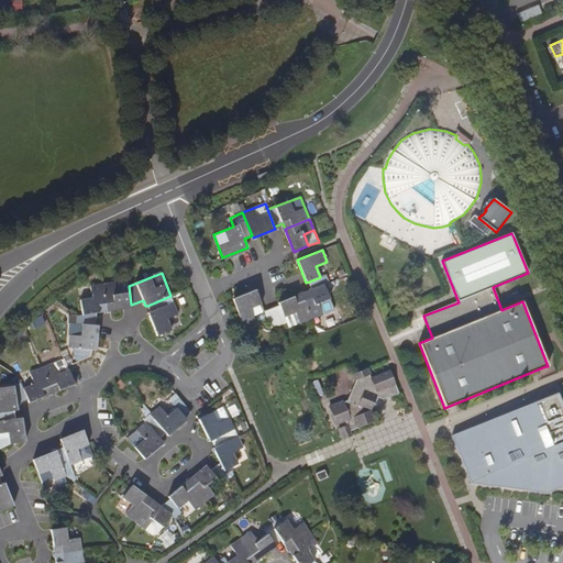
[(312,289),(301,294),(311,319),(323,315),(319,304),(330,299),(324,285),(329,283),(326,275),(320,277),(309,282),(312,289)]
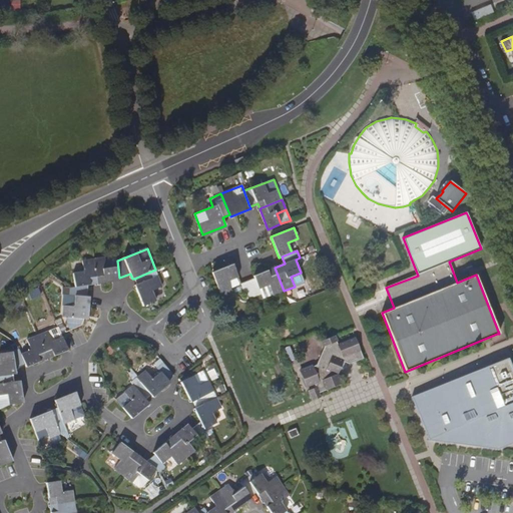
[(119,281),(119,278),(117,261),(113,263),(113,268),(106,269),(105,258),(93,259),(97,284),(119,281)]
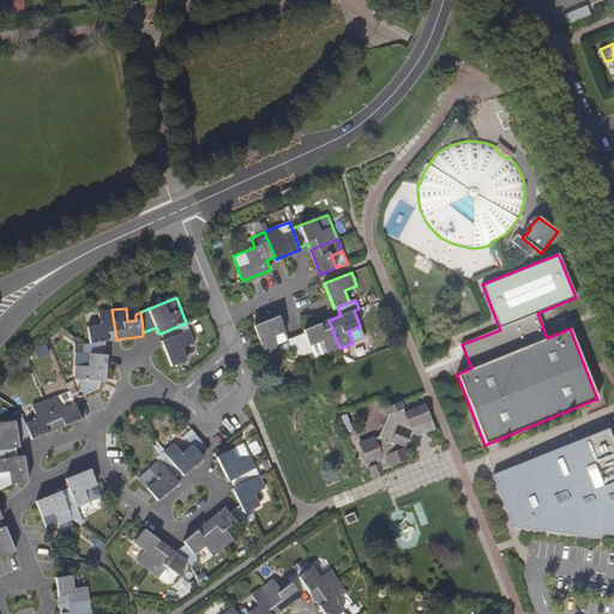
[(106,341),(116,339),(112,309),(86,313),(90,344),(84,344),(84,353),(90,354),(104,355),(106,341)]
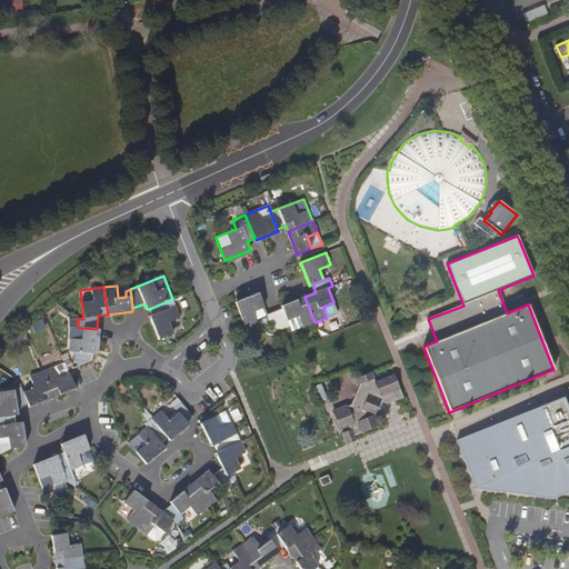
[(236,302),(246,328),(257,323),(252,311),(263,308),(258,293),(236,302)]
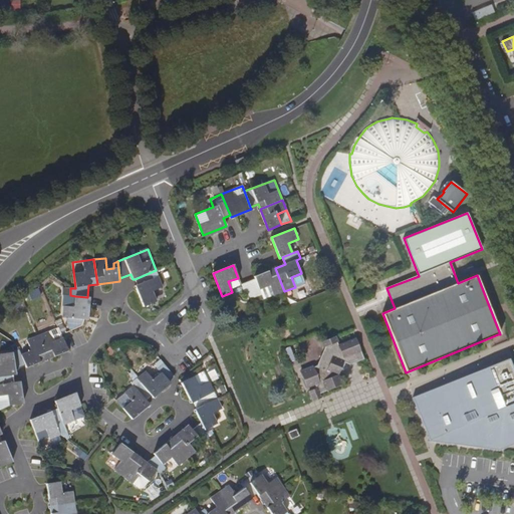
[(255,279),(248,282),(254,297),(261,294),(263,299),(284,291),(275,268),(254,277),(255,279)]
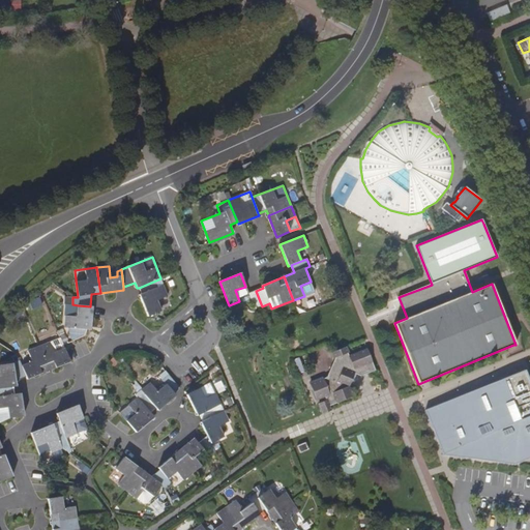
[(139,295),(148,317),(162,311),(157,300),(167,296),(160,278),(139,288),(141,295),(139,295)]
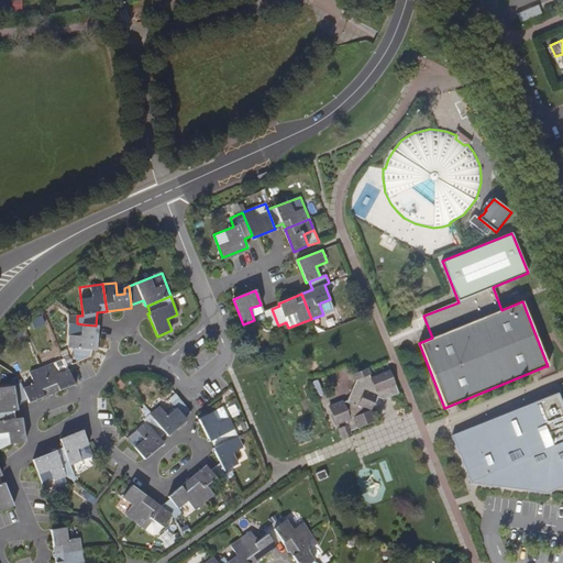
[(272,309),(264,311),(273,334),(280,331),(278,326),(272,309)]
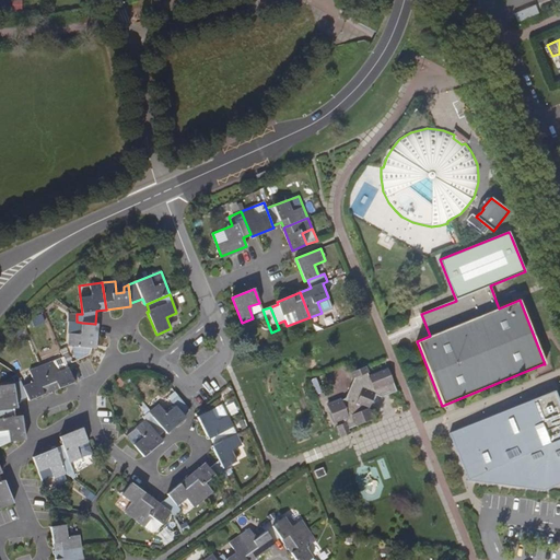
[(97,324),(95,324),(82,323),(81,335),(69,334),(68,346),(95,348),(97,324)]
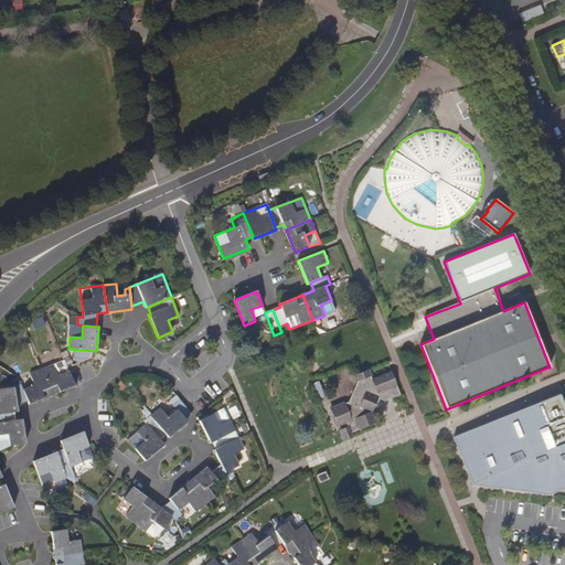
[(74,386),(68,372),(59,376),(53,366),(42,371),(51,395),(74,386)]
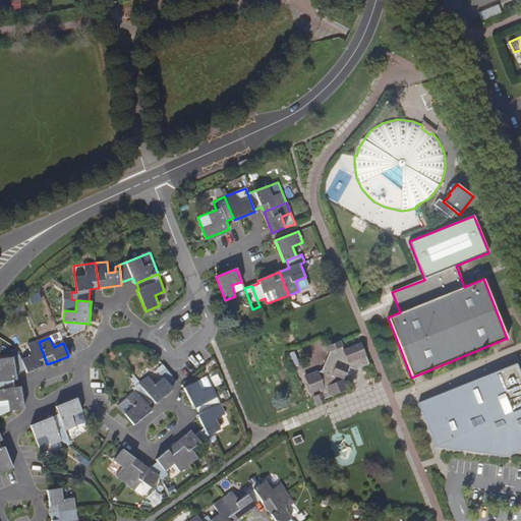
[(319,406),(327,402),(325,398),(348,388),(344,379),(346,373),(348,373),(351,367),(355,369),(369,363),(361,343),(344,350),(340,341),(332,344),(328,346),(330,351),(322,369),(305,377),(311,392),(320,389),(322,392),(314,396),(319,406)]
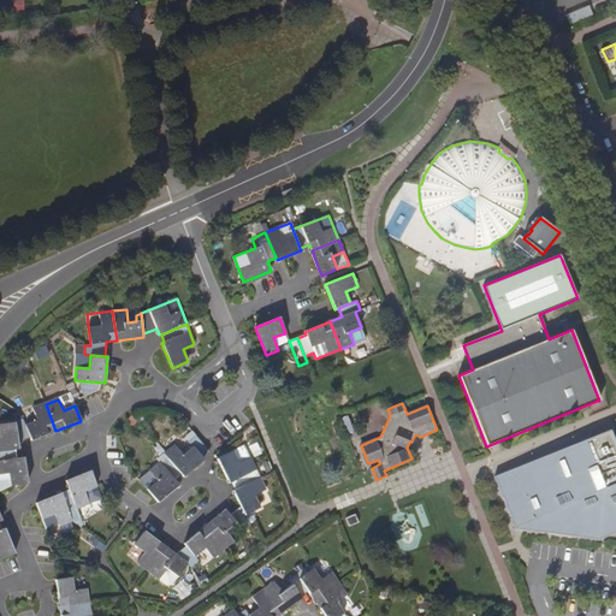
[(31,440),(55,431),(46,404),(34,408),(39,420),(25,426),(30,438),(31,440)]
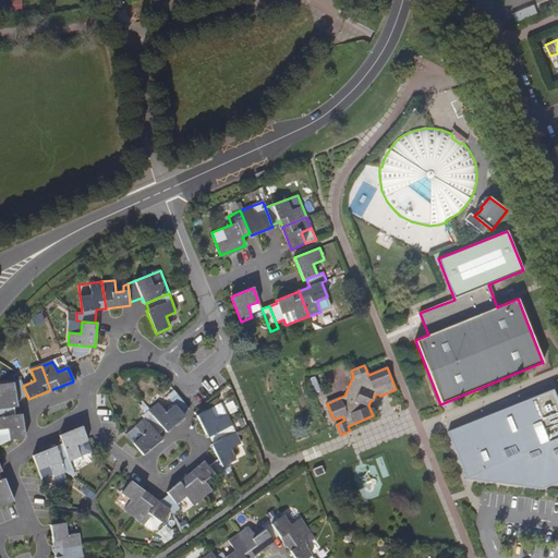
[(16,401),(27,397),(23,386),(21,380),(13,383),(0,385),(0,409),(14,408),(17,408),(16,401)]
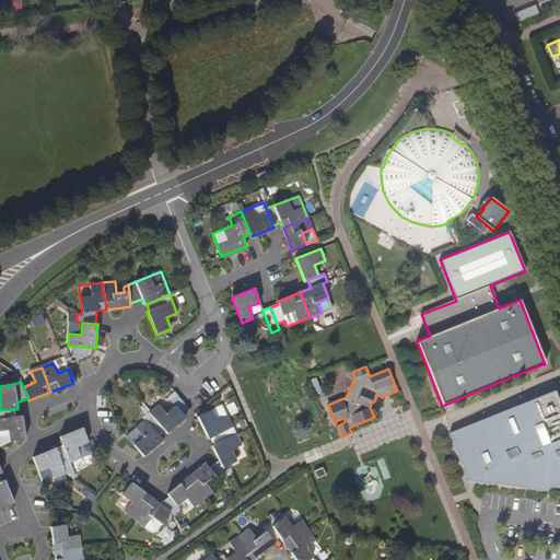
[(559,394),(452,436),(471,485),(547,494),(559,489),(559,394)]
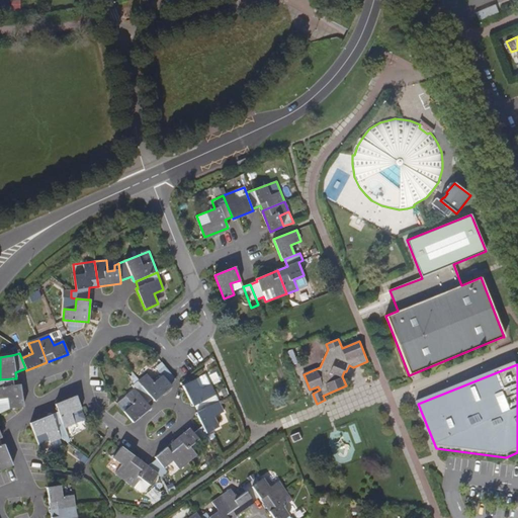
[(176,380),(165,367),(160,371),(163,376),(154,382),(147,374),(139,381),(153,400),(155,401),(172,386),(170,385),(176,380)]
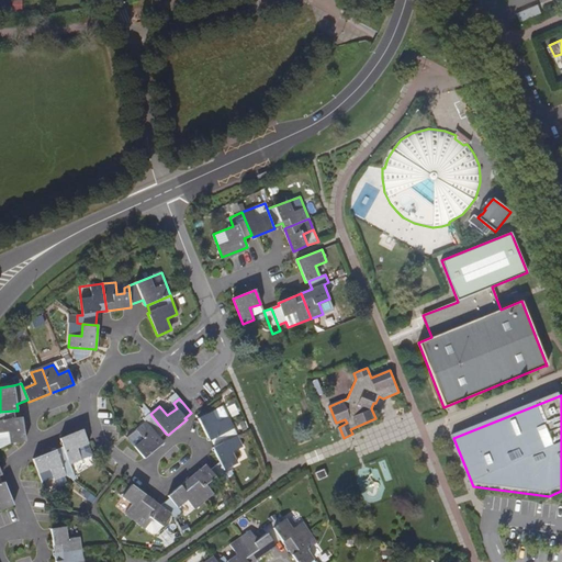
[(234,429),(228,418),(223,407),(212,413),(198,419),(210,442),(212,441),(215,447),(232,439),(228,431),(234,429)]
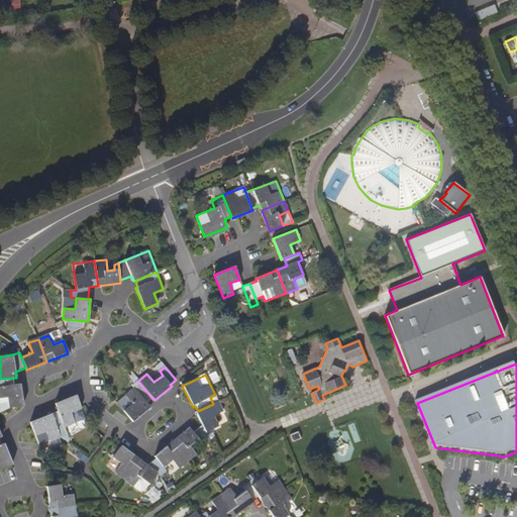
[(14,385),(13,378),(0,379),(0,412),(5,411),(10,408),(23,406),(20,384),(14,385)]
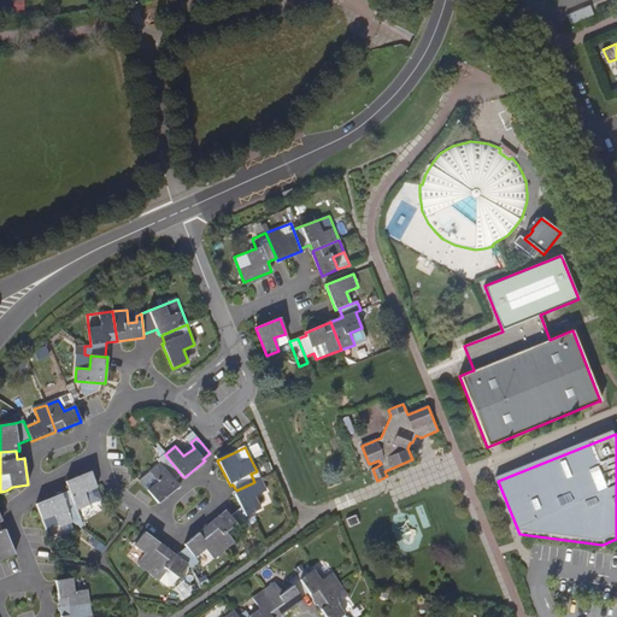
[(175,481),(182,476),(165,454),(158,460),(160,464),(140,481),(159,504),(180,486),(175,481)]
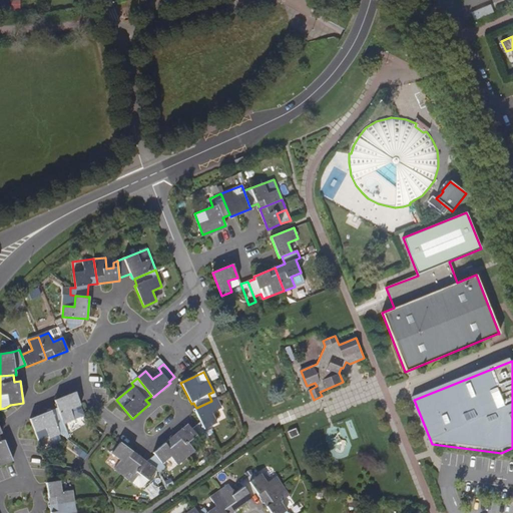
[(58,408),(51,411),(57,426),(74,419),(70,409),(81,406),(75,393),(55,401),(58,408)]
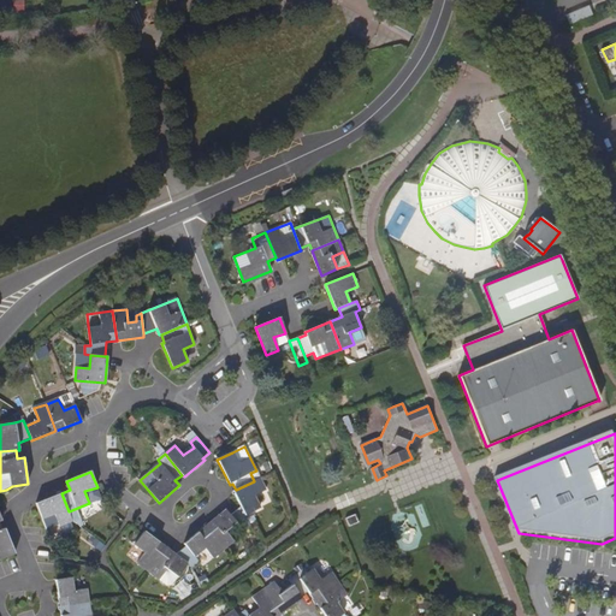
[(234,492),(241,508),(244,515),(259,508),(254,497),(266,490),(261,478),(254,481),(236,490),(234,492)]
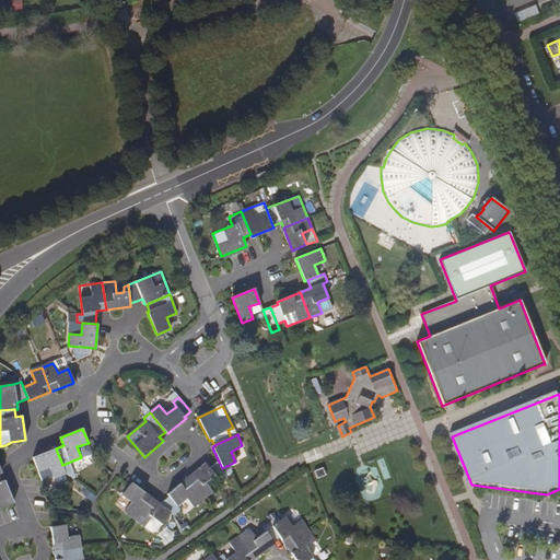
[(33,457),(42,480),(54,476),(55,478),(66,474),(62,465),(56,448),(33,457)]
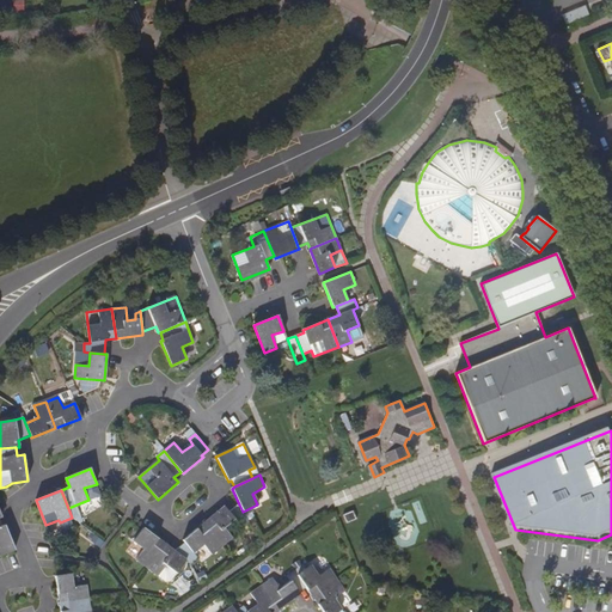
[(225,507),(203,524),(222,546),(232,538),(224,527),(234,520),(242,528),(249,522),(243,512),(239,505),(228,513),(225,507)]
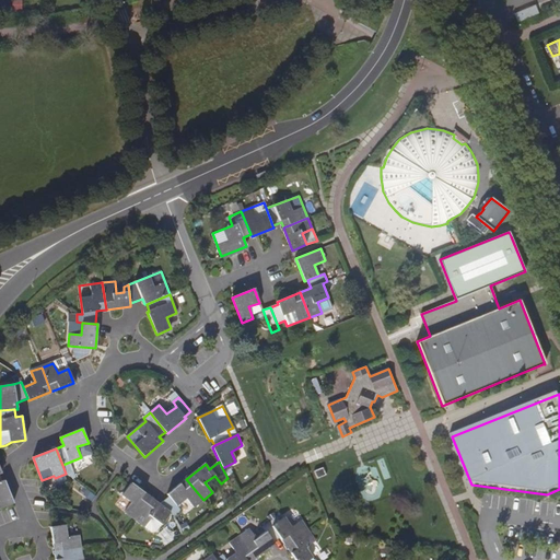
[(317,479),(326,475),(323,467),(314,471),(317,479)]
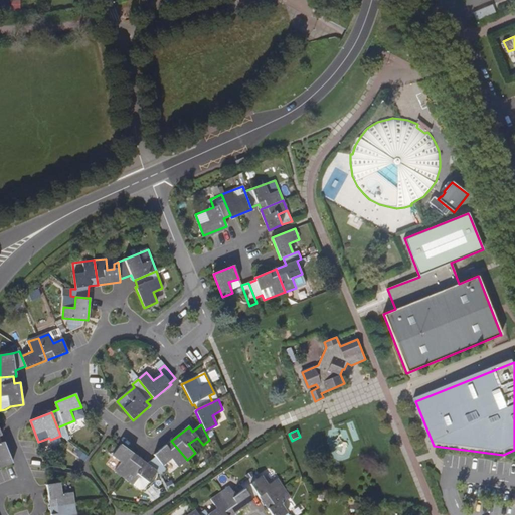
[(155,455),(156,457),(163,465),(171,459),(179,468),(187,460),(171,441),(155,455)]
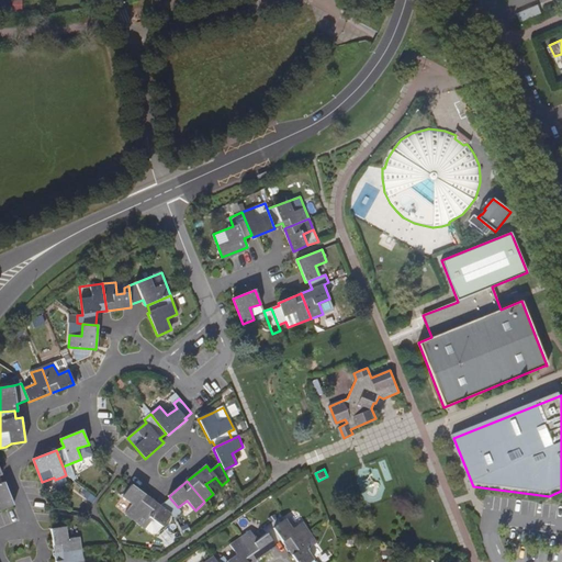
[(4,483),(1,484),(0,484),(0,509),(13,505),(4,483)]
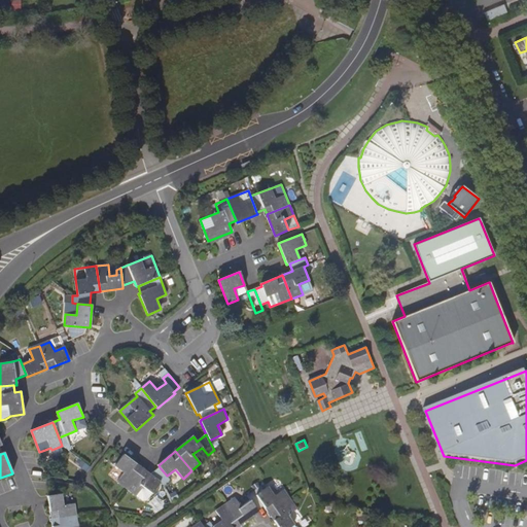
[(124,456),(121,458),(115,467),(124,473),(117,483),(127,489),(142,469),(124,456)]
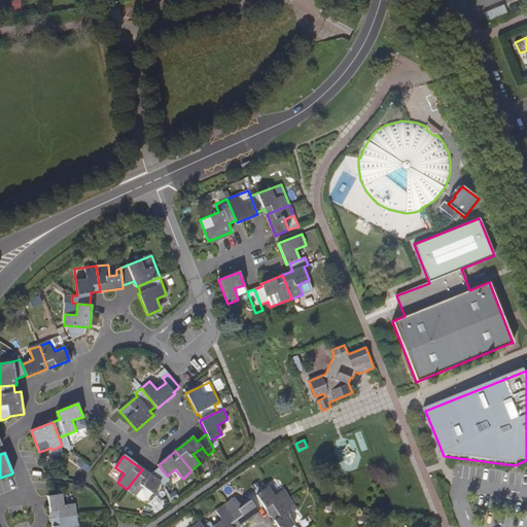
[(150,476),(142,469),(127,489),(143,501),(146,500),(161,483),(164,486),(170,481),(167,476),(160,467),(150,476)]
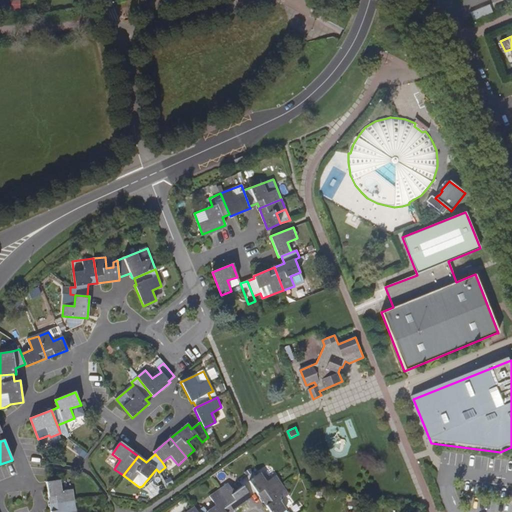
[(256,492),(262,500),(282,485),(276,476),(266,482),(260,473),(256,476),(253,473),(240,482),(243,487),(250,496),(256,492)]
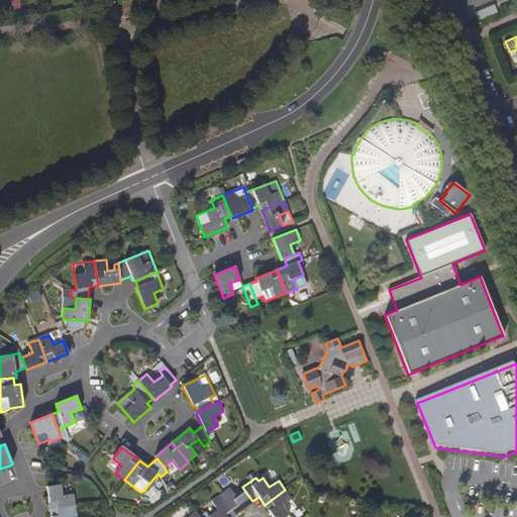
[(46,487),(50,510),(75,506),(73,495),(62,496),(61,485),(48,487),(46,487)]
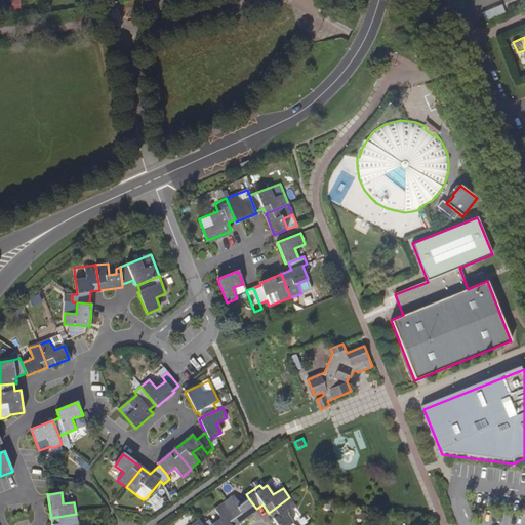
[(257,510),(256,509),(249,499),(241,506),(234,496),(225,502),(239,523),(257,510)]
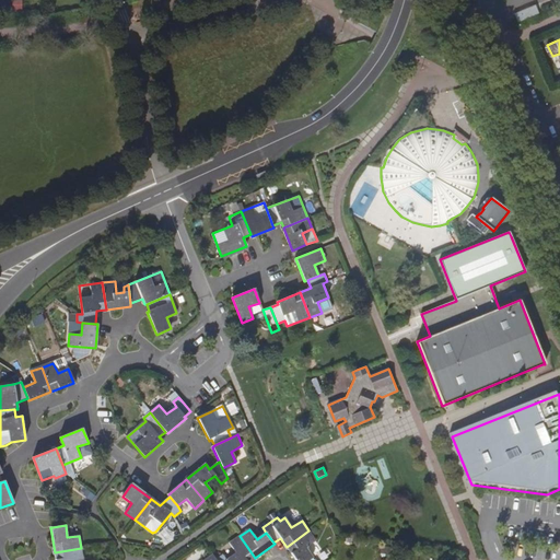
[(295,559),(307,559),(310,559),(312,557),(306,548),(315,541),(308,531),(287,547),(295,559)]
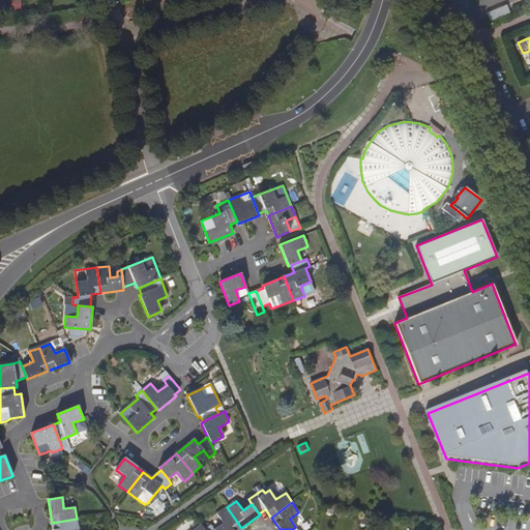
[(237,529),(241,528),(227,507),(216,514),(224,524),(215,529),(214,529),(211,526),(205,529),(237,529)]
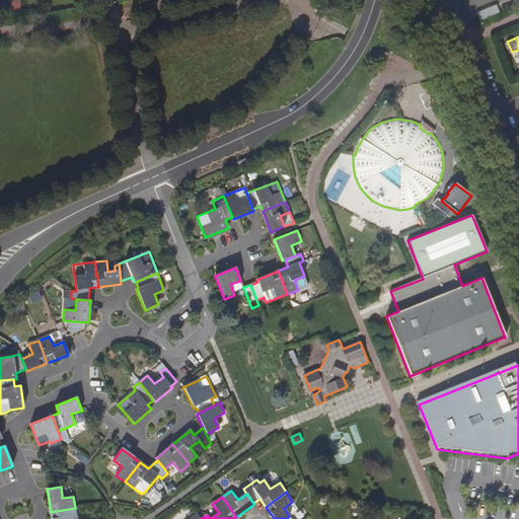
[(51,518),(69,518),(77,518),(75,508),(51,512),(51,518)]
